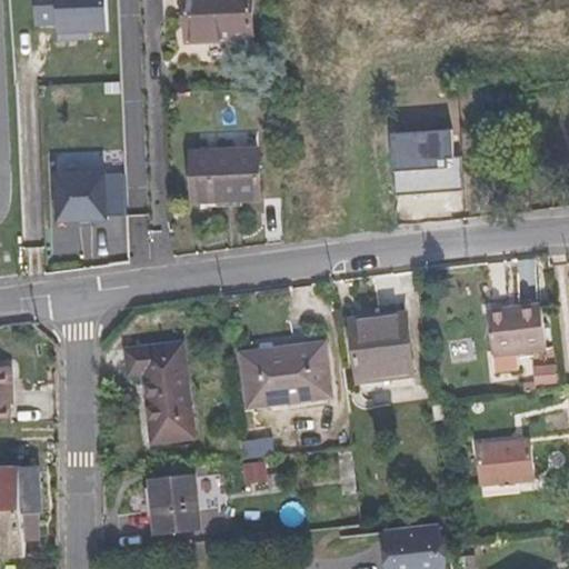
[(99,31),(98,0),(26,0),(27,26),(49,25),(50,39),(68,39),(67,32),(81,31),(99,31)]
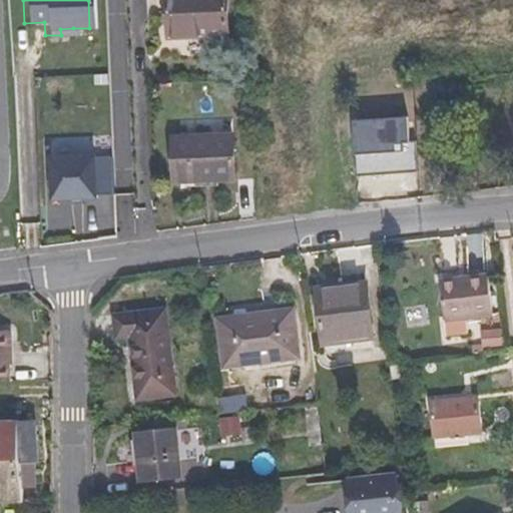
[(226,0),(169,0),(171,38),(209,36),(209,41),(228,40),(226,0)]
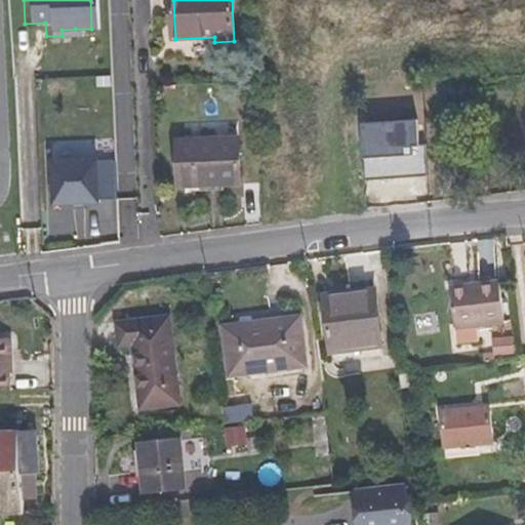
[(419,101),(418,80),(387,81),(387,102),(375,103),(376,152),(421,151),(419,101)]
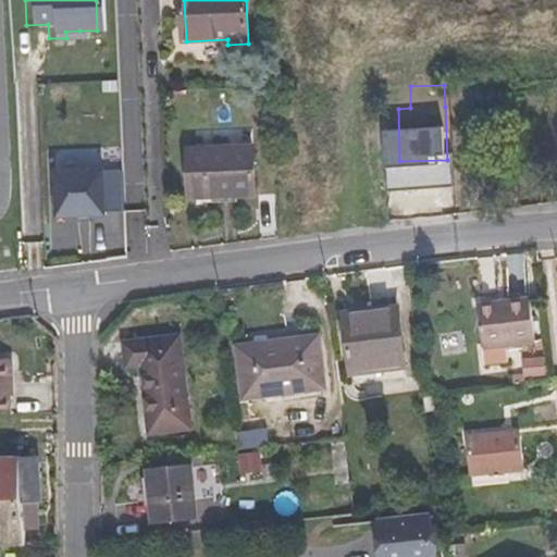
[(256,197),(254,147),(188,148),(189,199),(256,197)]
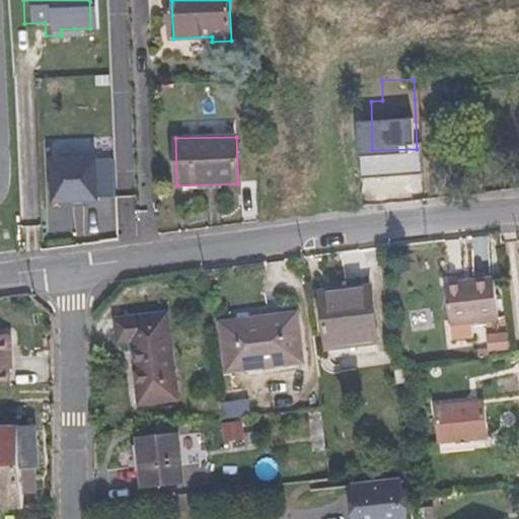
[(119,197),(118,159),(99,159),(99,157),(54,159),(56,202),(74,202),(86,201),(101,200),(101,198),(119,197)]
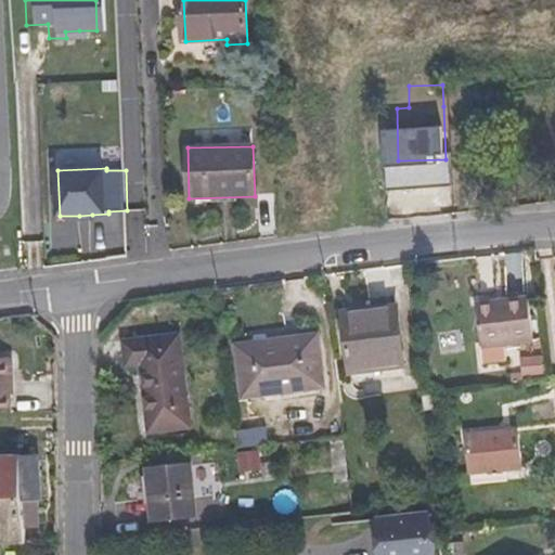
[(534,340),(530,297),(478,304),(483,347),(486,363),(506,360),(505,344),(534,340)]
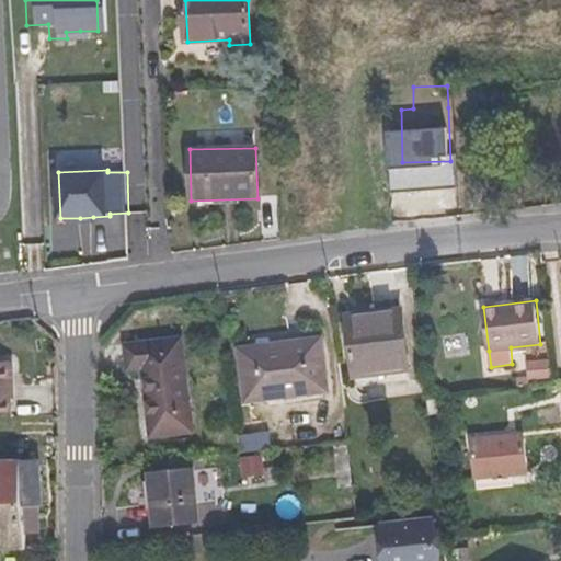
[(402,312),(348,320),(355,374),(410,367),(402,312)]
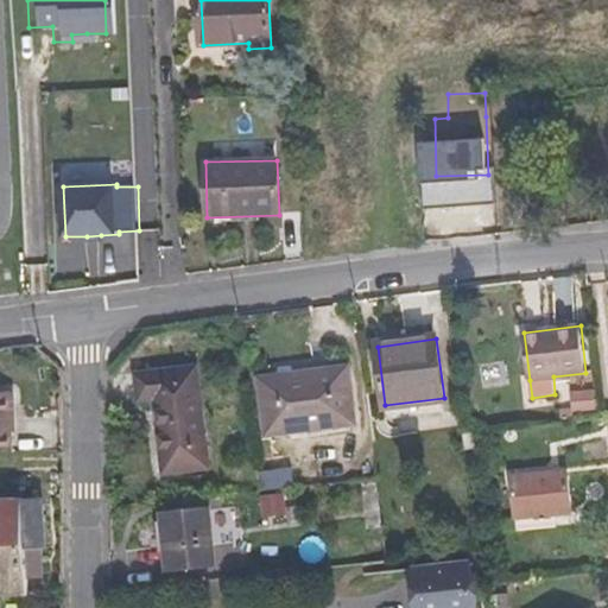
[(169,423),(158,424),(165,474),(209,468),(197,367),(137,375),(139,401),(156,399),(165,398),(169,423)]
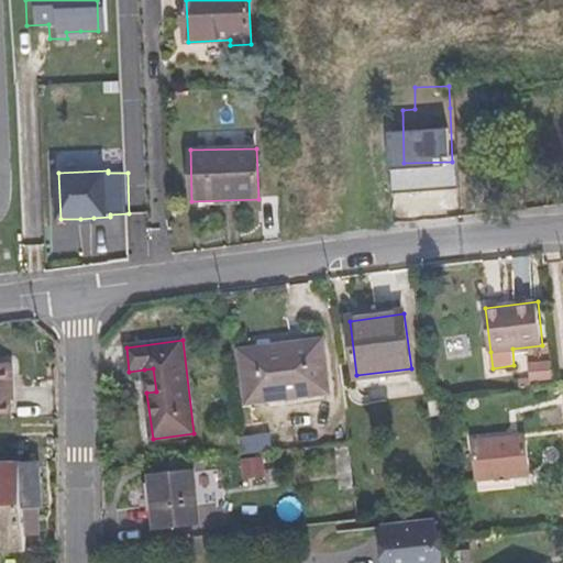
[(330,394),(323,340),(242,350),(249,404),(330,394)]
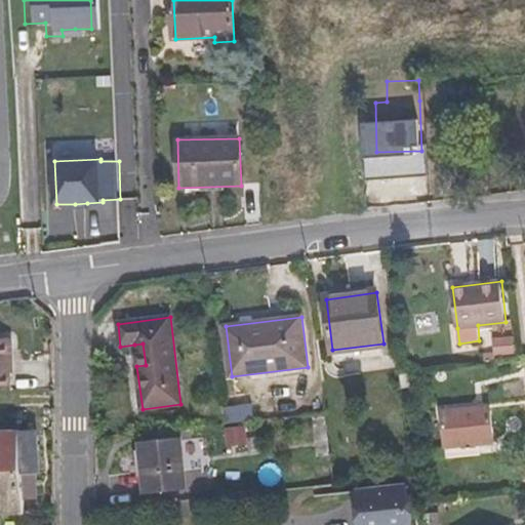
[(11,362),(10,338),(0,338),(0,390),(10,390),(9,373),(9,363),(11,362)]
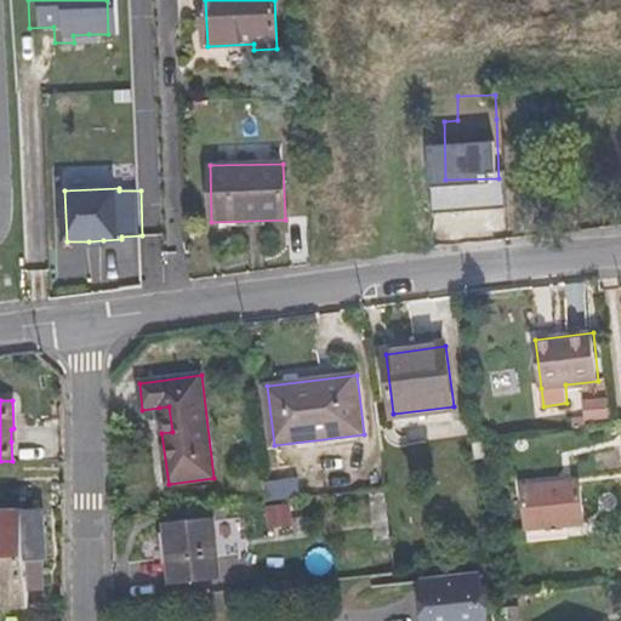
[(159,408),(161,433),(172,432),(169,406),(159,408)]
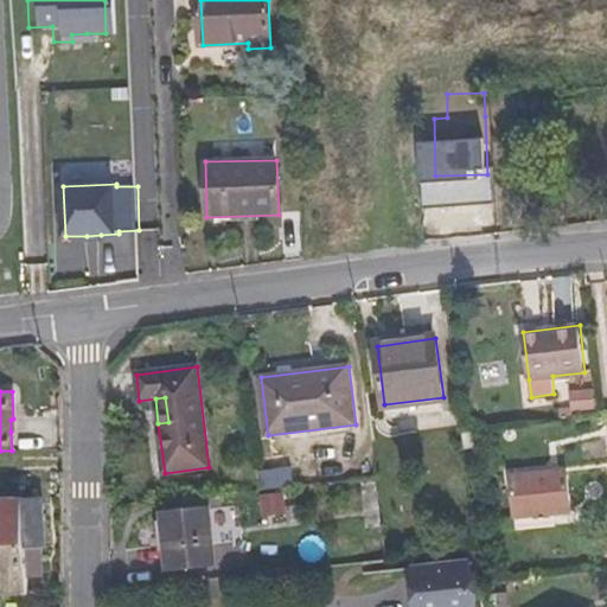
[(257,473),(260,491),(294,486),(289,455),(261,459),(262,473),(257,473)]
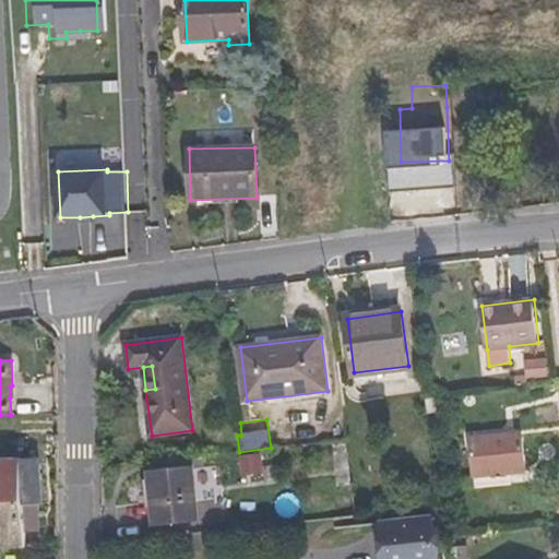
[(472,438),(476,478),(526,472),(522,431),(472,438)]
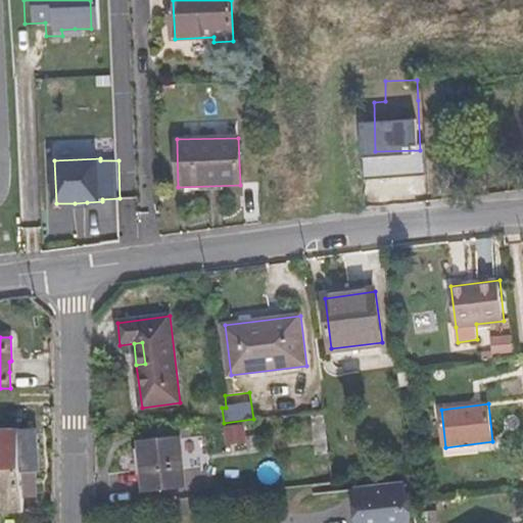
[(36,473),(38,472),(36,429),(0,430),(0,513),(25,512),(24,498),(37,497),(36,473)]
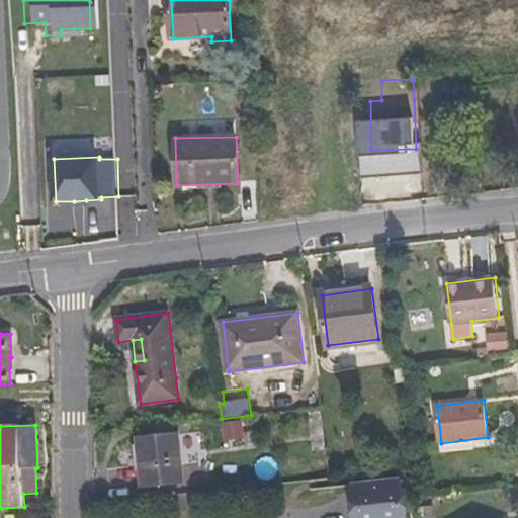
[(144,485),(184,481),(182,460),(179,435),(139,439),(144,485)]
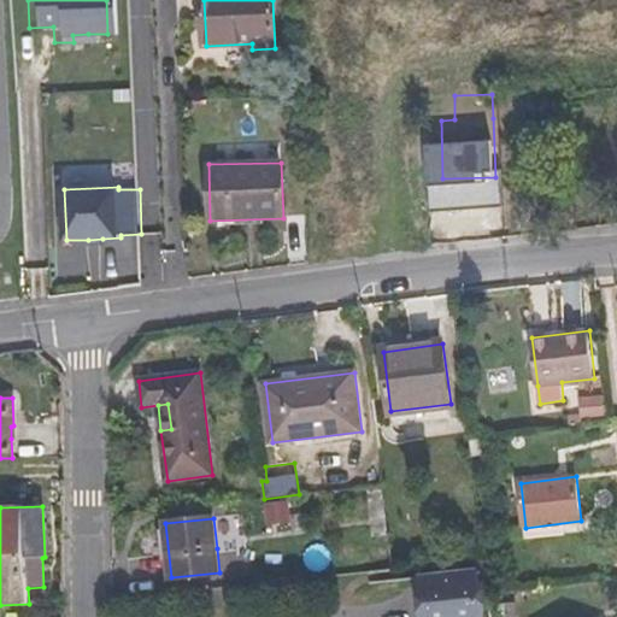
[(219,573),(222,588),(239,587),(235,546),(217,548),(219,573)]
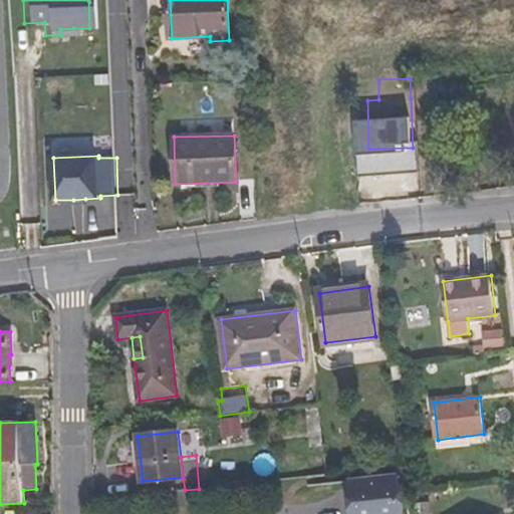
[(383,478),(382,469),(351,472),(355,513),(403,513),(399,476),(383,478)]
